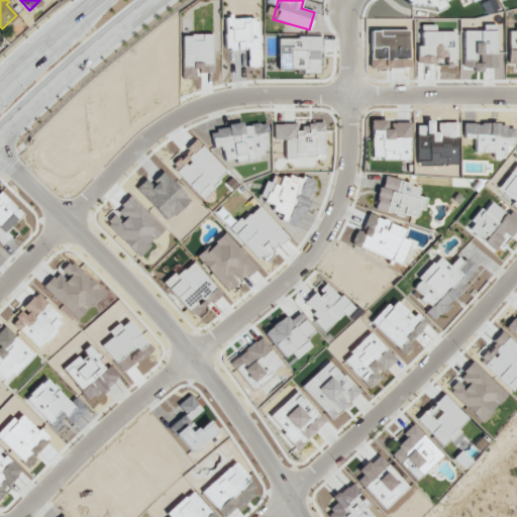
[(407,0),(410,6),(426,1),(428,7),(435,4),(438,10),(446,7),(444,0),(407,0)]
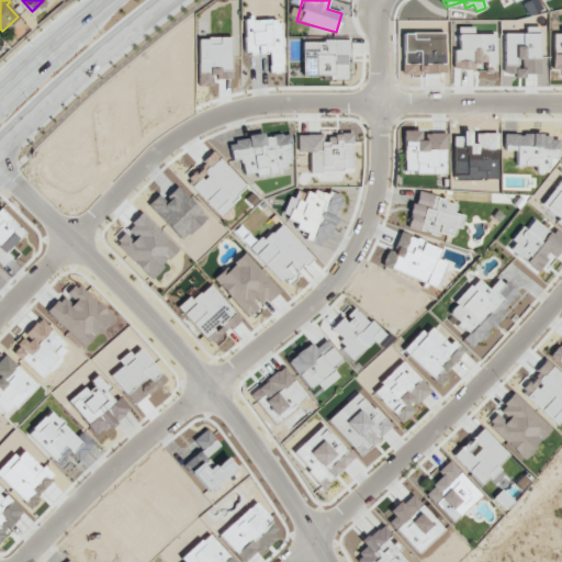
[(245,54),(269,53),(269,71),(283,71),(281,20),(251,21),(251,18),(244,18),(245,54)]
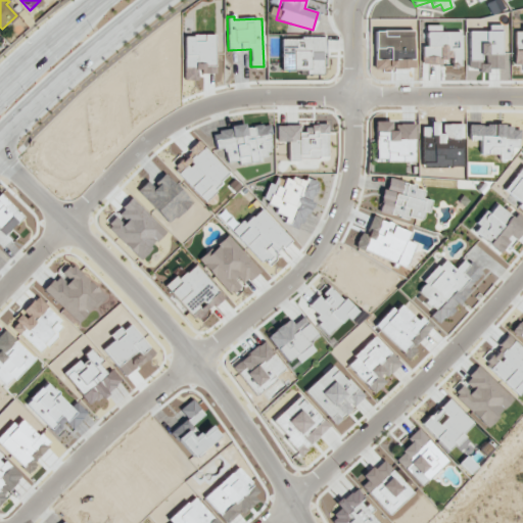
[(461,32),(440,32),(440,25),(426,25),(426,46),(422,46),(422,64),(462,64),(461,32)]
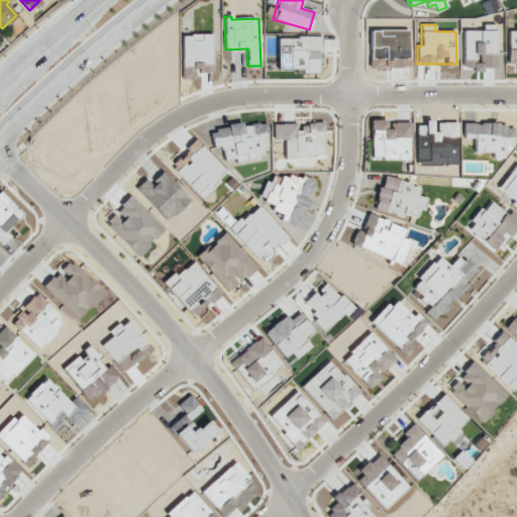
[(516,27),(508,27),(507,64),(516,63),(516,27)]
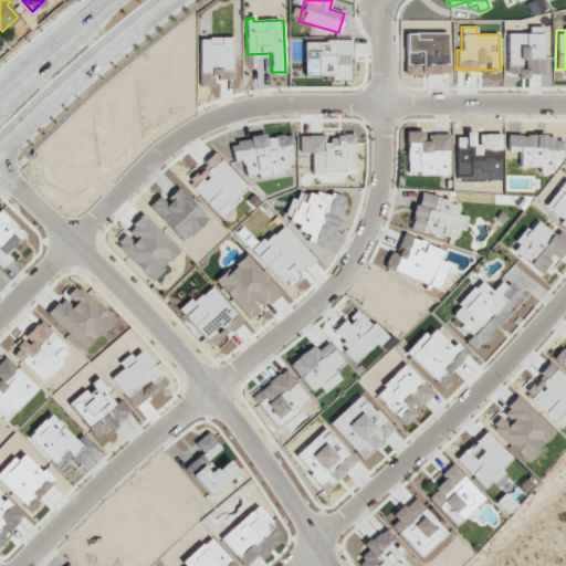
[(233,38),(200,38),(199,86),(215,86),(215,79),(233,80),(233,38)]
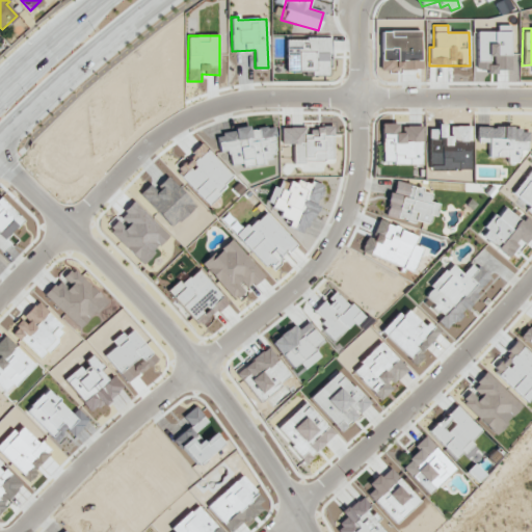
[(286,38),(286,72),(328,73),(328,38),(286,38)]
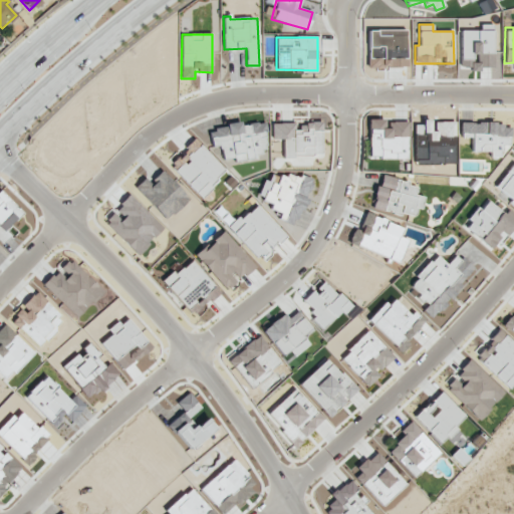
[(409,121),(386,121),(386,118),(368,119),(368,159),(409,159),(409,121)]
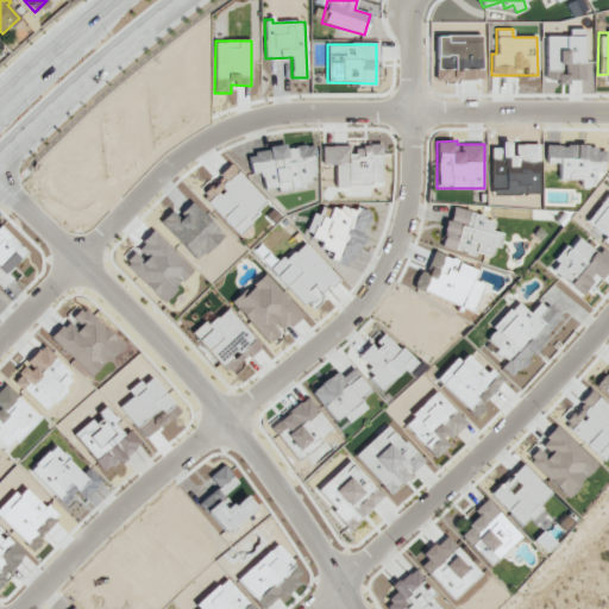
[(381,144),(321,145),(321,165),(334,165),(334,186),(381,184),(381,144)]
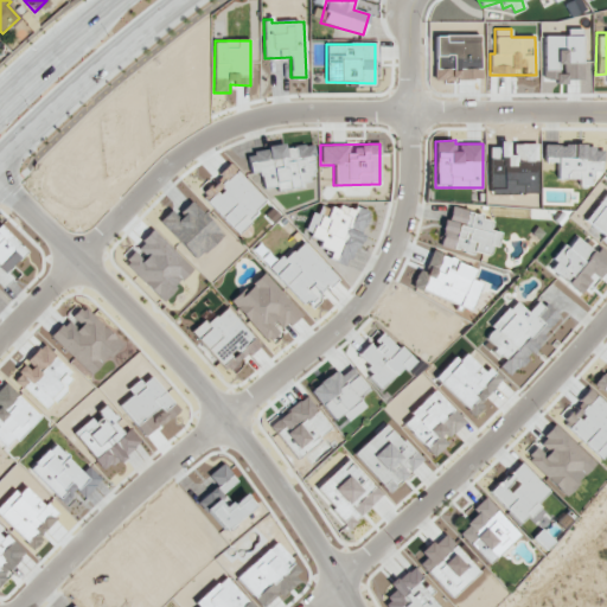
[(311,145),(285,147),(283,147),(246,151),(249,172),(259,171),(261,187),(274,186),(274,190),(299,186),(298,179),(314,178),(311,145)]
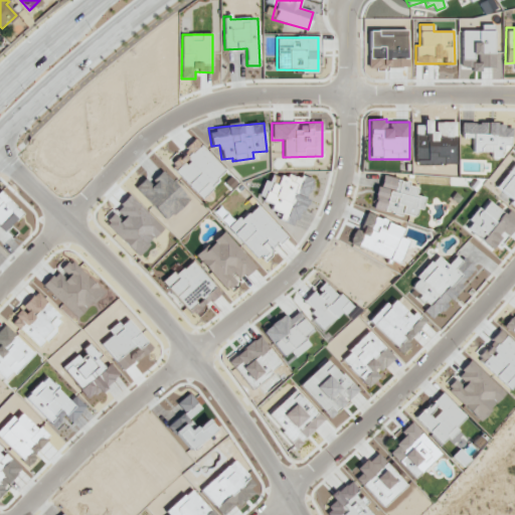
[(461,125),(461,138),(472,137),(473,152),(491,151),(491,158),(502,157),(501,144),(511,144),(510,123),(461,125)]
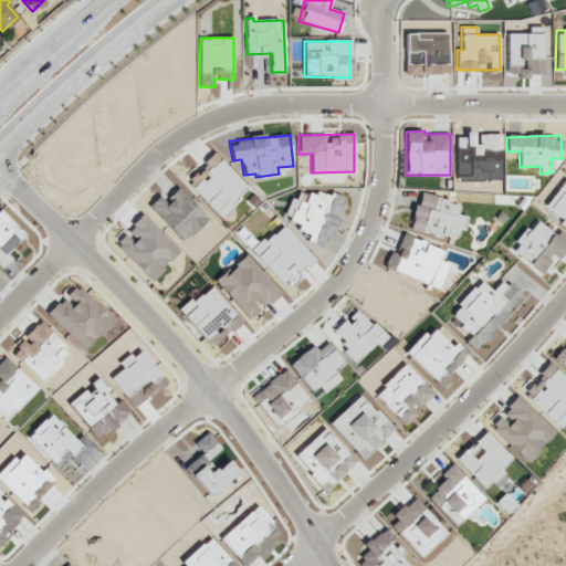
[(221,218),(232,207),(228,203),(245,186),(215,154),(186,181),(221,218)]
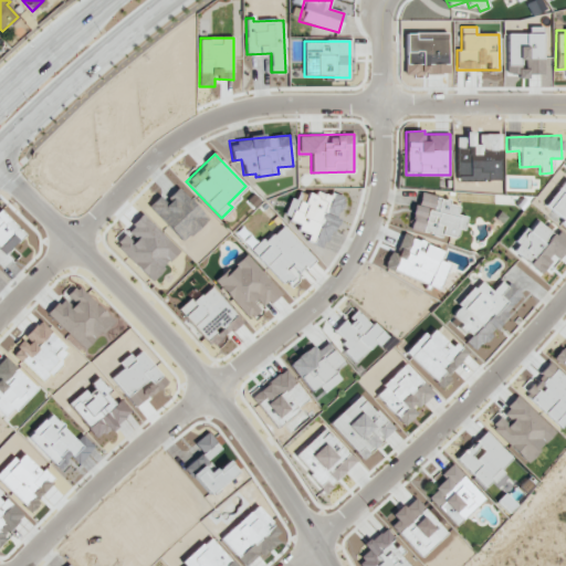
[(565,179),(544,207),(565,224),(565,179)]
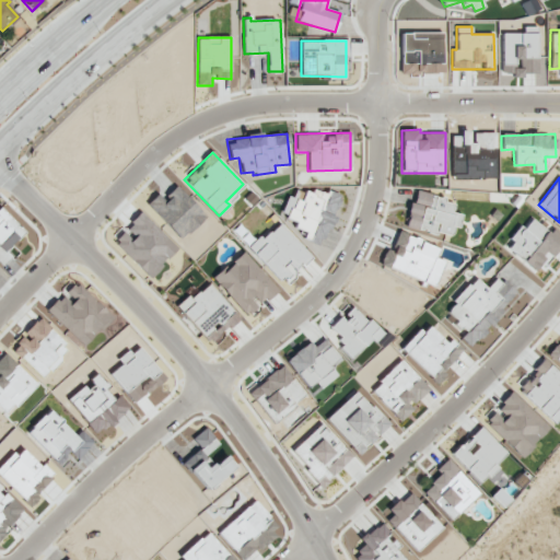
[(324,246),(339,197),(305,186),(301,201),(293,198),(287,220),(295,222),(293,228),(305,231),(302,240),(324,246)]
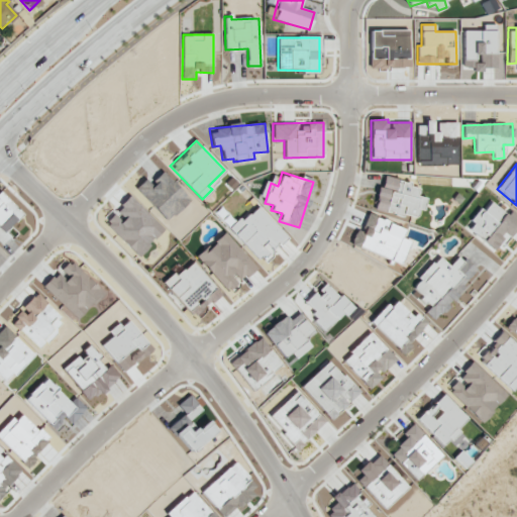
[(374,210),(416,217),(417,209),(424,210),(426,198),(418,196),(420,184),(384,178),(383,187),(378,186),(374,210)]
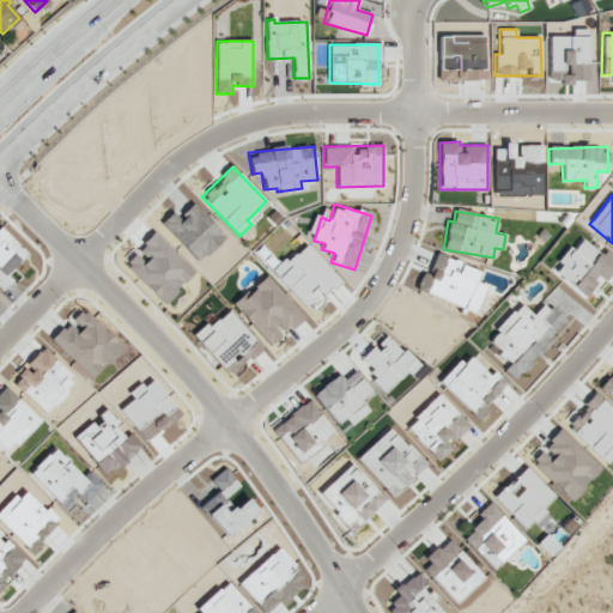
[(6,275),(28,253),(1,229),(0,229),(0,286),(2,290),(11,280),(6,275)]
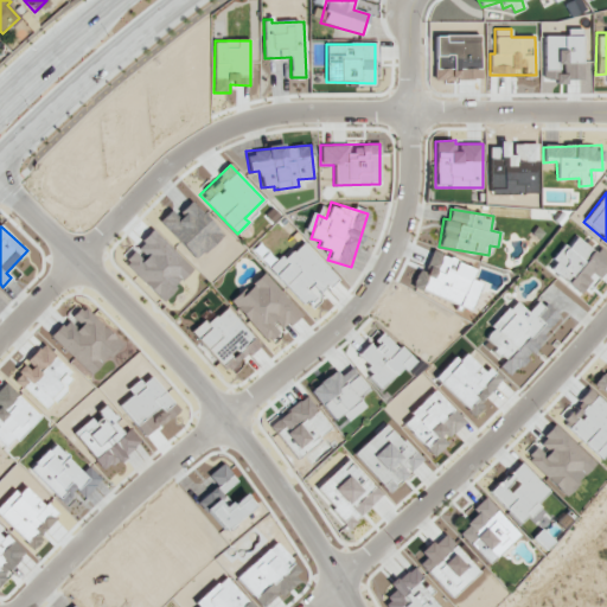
[(192,269),(154,229),(122,260),(160,300),(192,269)]
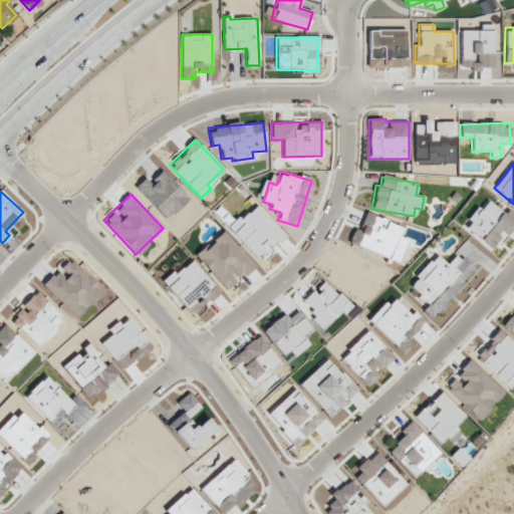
[(254,265),(224,231),(196,256),(226,290),(254,265)]
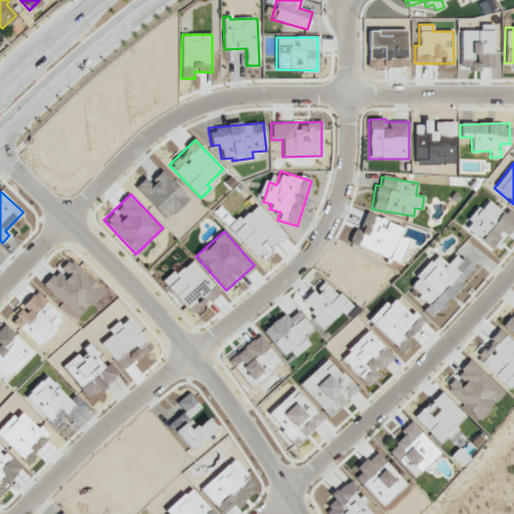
[(472,266),(455,254),(448,264),(434,254),(410,287),(420,294),(416,299),(425,306),(421,311),(433,320),(472,266)]
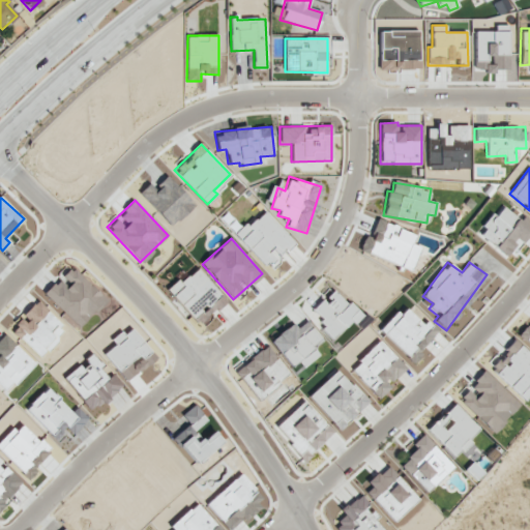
[(363,315),(350,302),(348,304),(333,290),(311,313),(334,336),(351,320),(355,324),(363,315)]
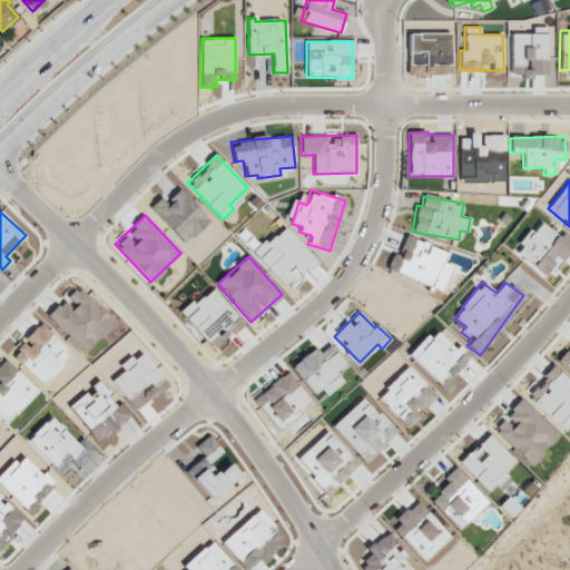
[(12,356),(41,383),(70,352),(40,323),(25,338),(27,341),(12,356)]
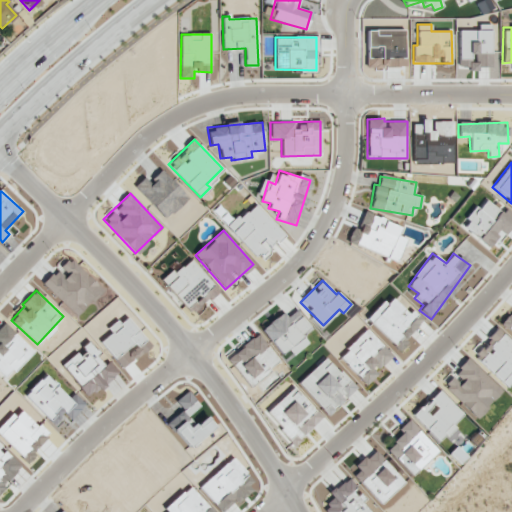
[(309,344),(301,333),(310,327),(297,310),(286,317),(283,313),(261,328),(280,354),(289,348),(294,354),(309,344)]
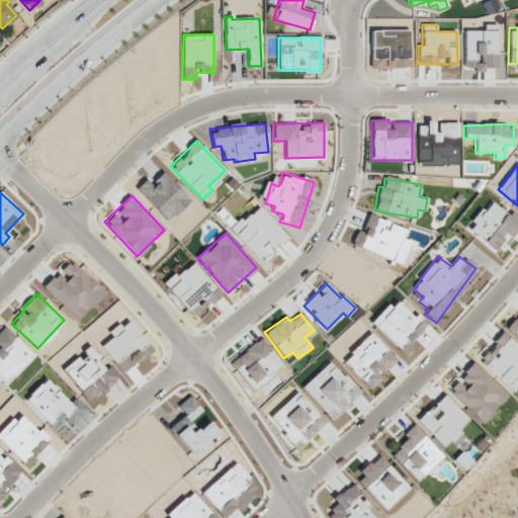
[(517,320),(514,317),(506,327),(517,336),(517,320)]
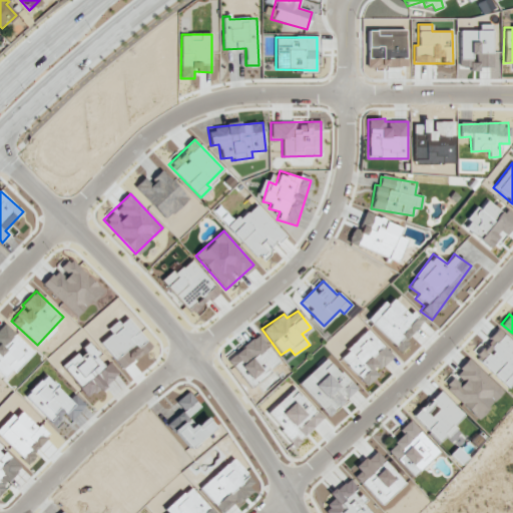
[(394,358),(369,330),(340,357),(366,385),(394,358)]
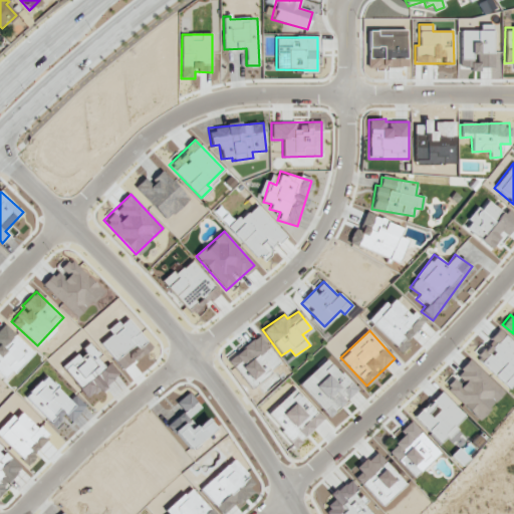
[(513,379),(513,343),(499,330),(475,356),(508,387),(513,379)]
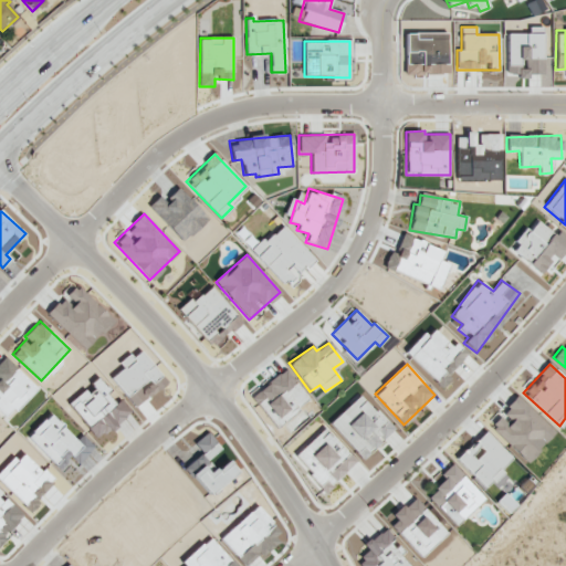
[(69,402),(97,439),(130,413),(119,399),(116,401),(100,379),(69,402)]
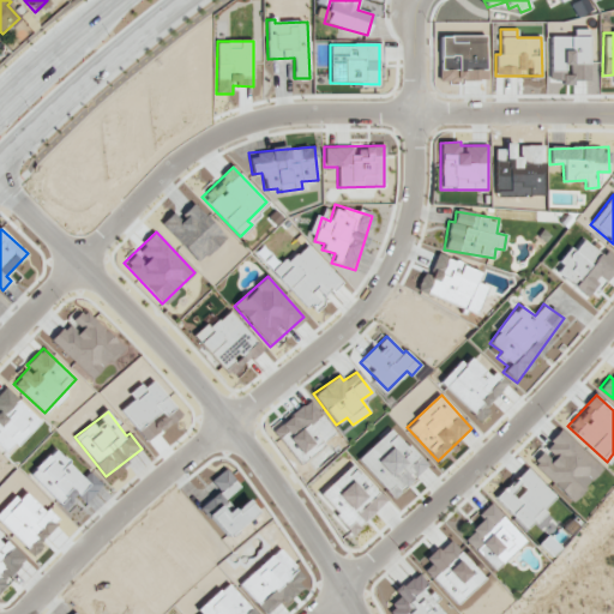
[(359,458),(393,498),(428,467),(392,428),(359,458)]
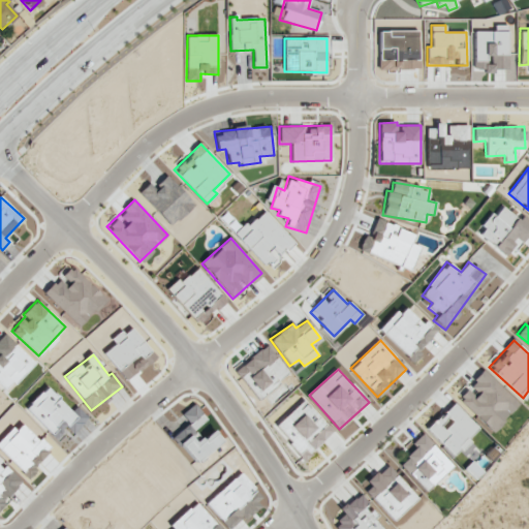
[(519,404),(484,371),(458,399),(492,432),(519,404)]
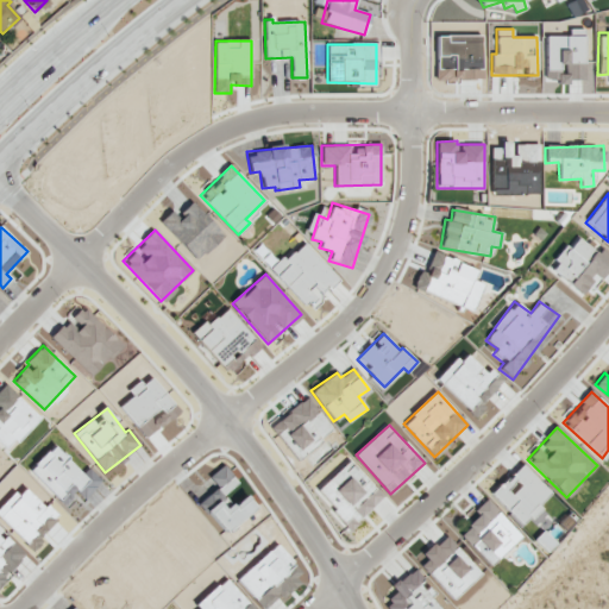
[(82,473),(55,445),(30,470),(66,506),(79,494),(85,498),(101,481),(88,468),(82,473)]
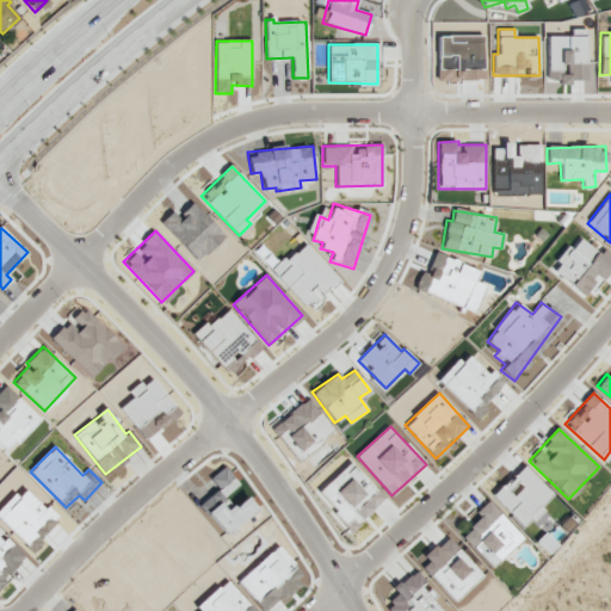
[(384,498),(351,462),(320,492),(327,499),(332,494),(358,522),(384,498)]
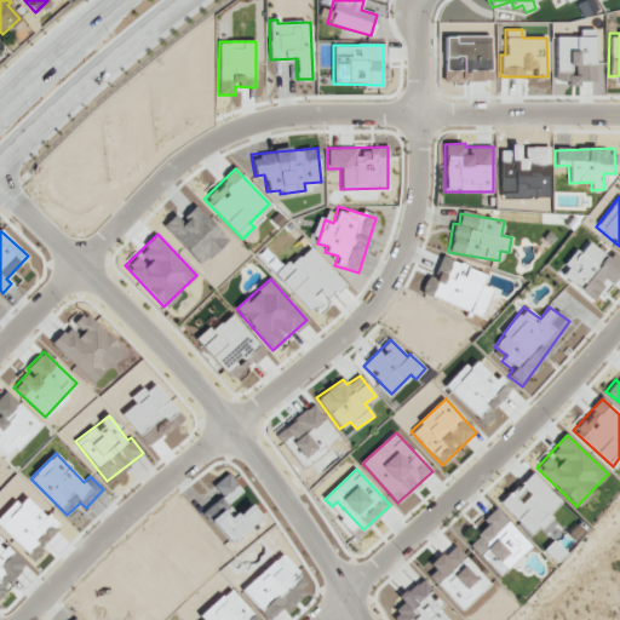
[(562,504),(532,472),(500,503),(530,534),(562,504)]
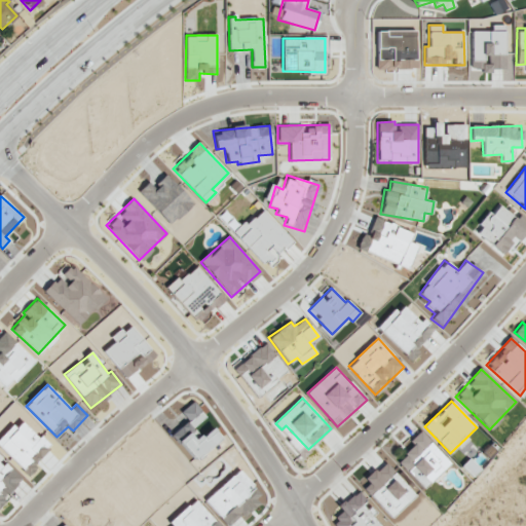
[(422,488),(449,463),(420,430),(410,441),(414,446),(398,460),(422,488)]
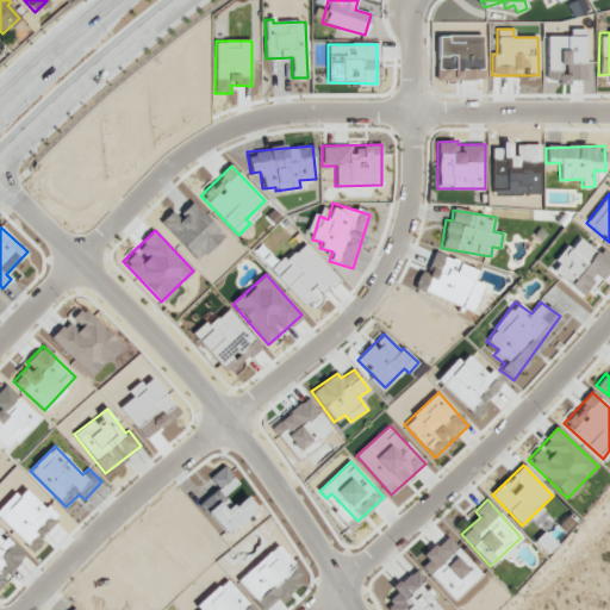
[(441,609),(419,584),(424,580),(415,568),(381,597),(391,609),(441,609)]
